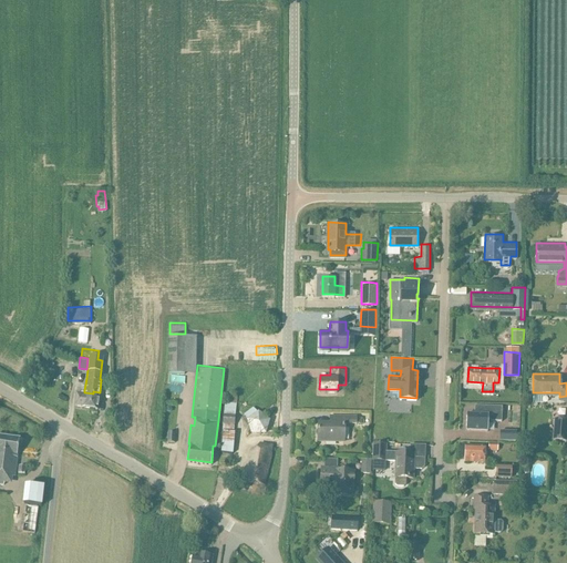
[(84,392),(84,390),(76,389),(74,402),(98,406),(100,392),(93,391),(93,393),(84,392)]
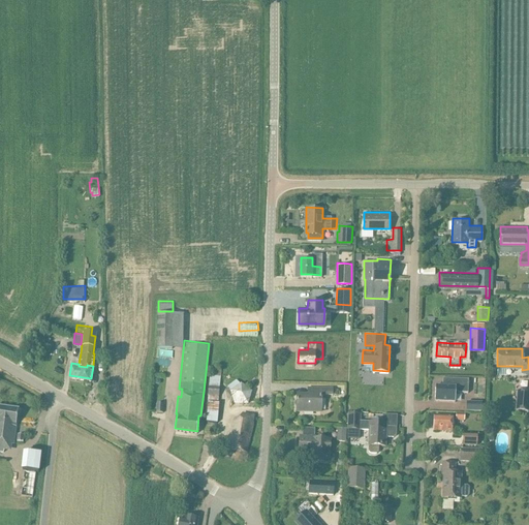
[(210,372),(208,398),(219,399),(221,373),(210,372)]
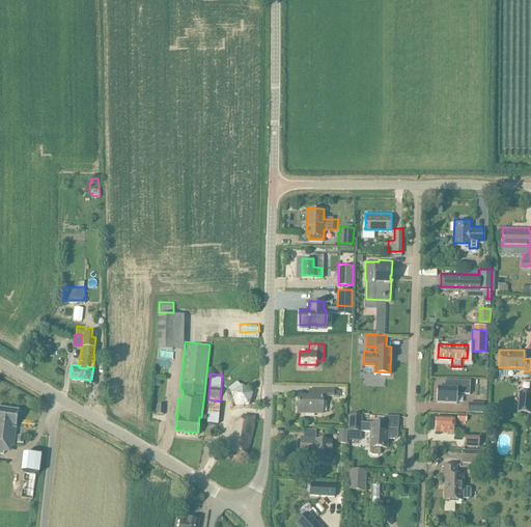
[(470,392),(470,378),(445,377),(444,385),(437,385),(437,399),(456,400),(457,389),(459,389),(459,392),(470,392)]
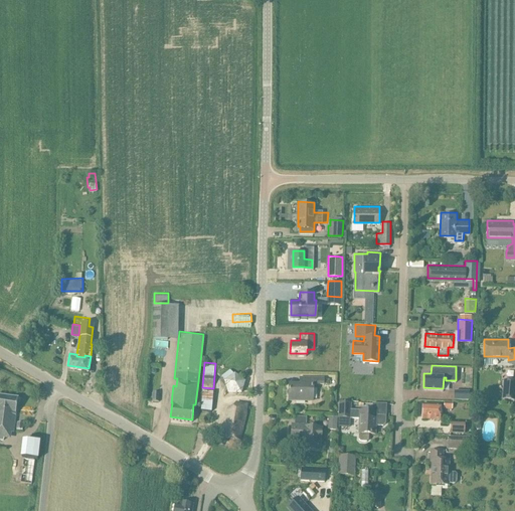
[(224,378),(228,391),(241,391),(245,378),(235,370),(224,378)]
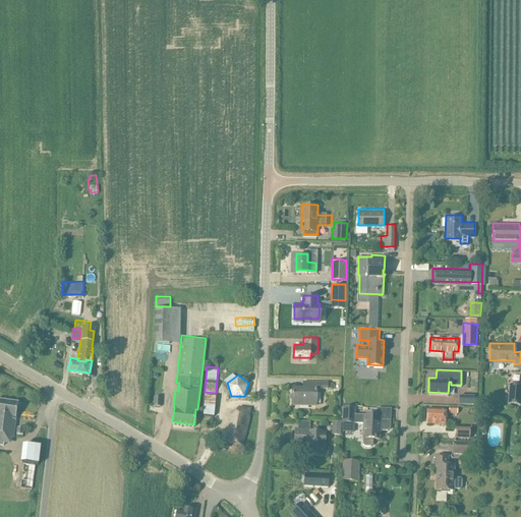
[(315,385),(327,385),(327,386),(334,386),(334,381),(303,380),(303,386),(293,386),(293,402),(315,402),(315,385)]
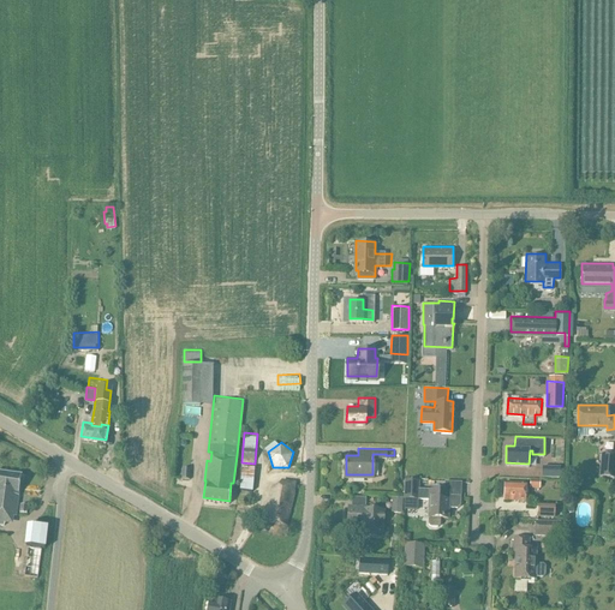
[(599,474),(614,476),(614,472),(614,450),(602,450),(599,474)]
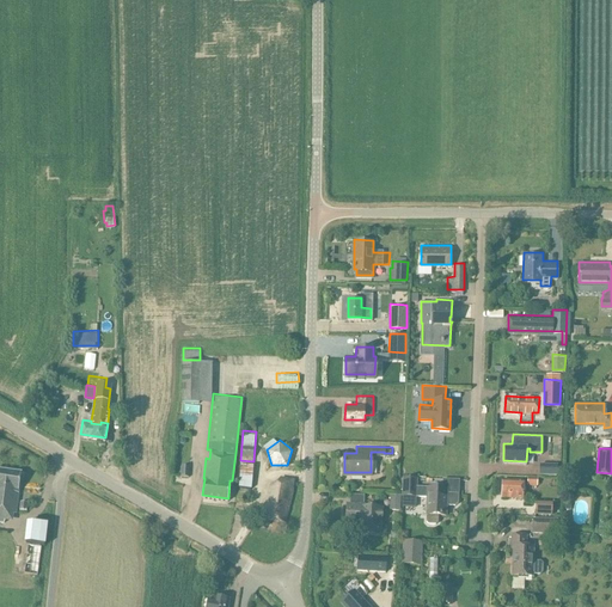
[(189,473),(190,463),(181,461),(179,473),(189,473)]
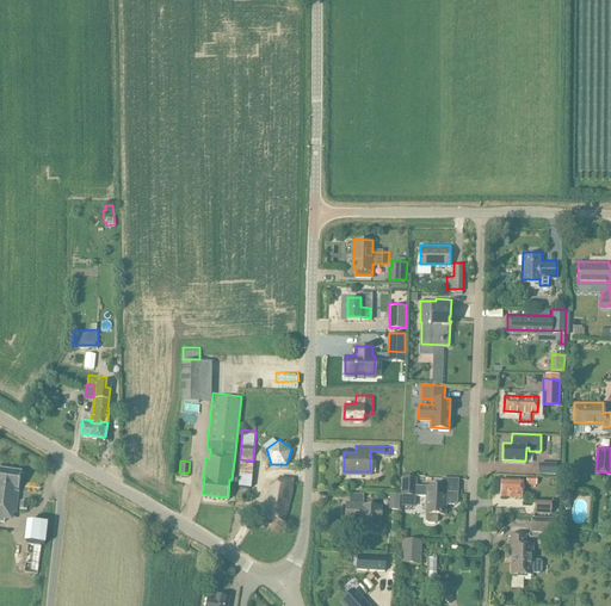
[(556,462),(539,461),(538,470),(556,471),(556,462)]
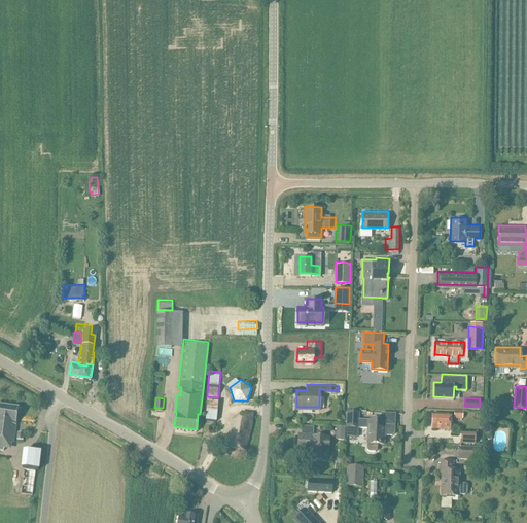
[(0,447),(12,448),(19,405),(0,402),(0,447)]
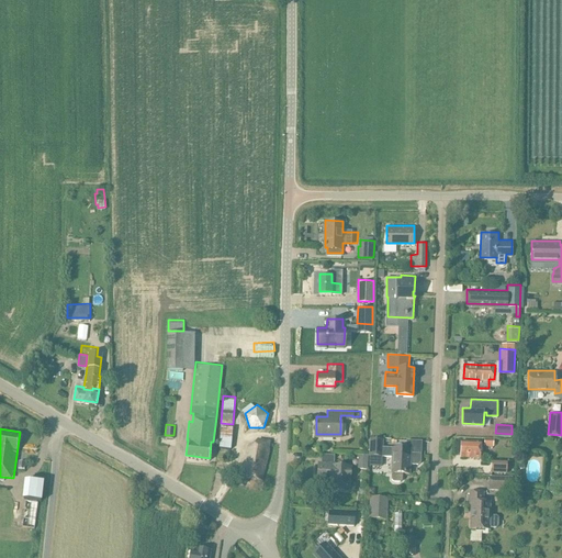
[(484,435),(484,444),(494,444),(494,436),(484,435)]
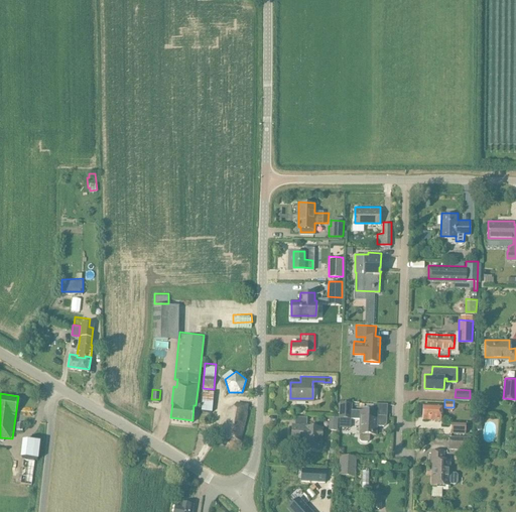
[(234,404),(227,407),(221,433),(240,437),(247,402),(236,400),(234,404)]
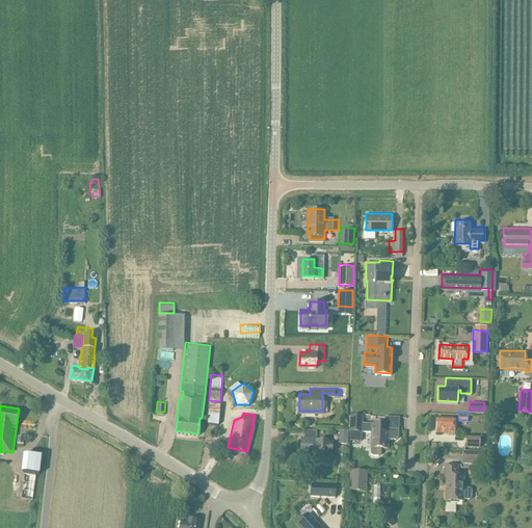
[(363,429),(363,428),(363,413),(349,414),(349,429),(363,429)]
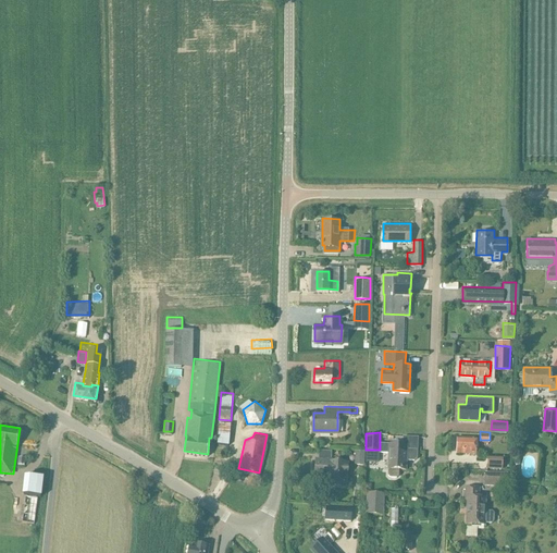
[(477,452),(477,449),(478,434),(457,434),(456,452),(477,452)]
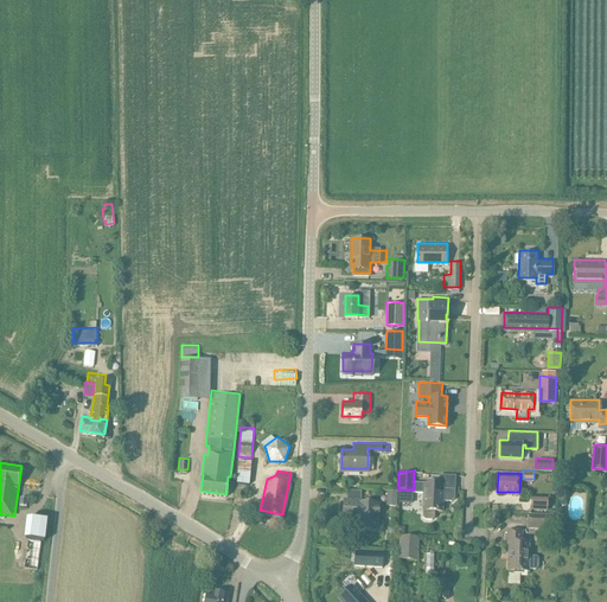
[(454,485),(439,485),(439,481),(419,480),(419,488),(422,488),(422,506),(423,506),(422,514),(425,517),(433,517),(435,514),(435,506),(441,507),(441,497),(451,497),(453,494),(454,485)]
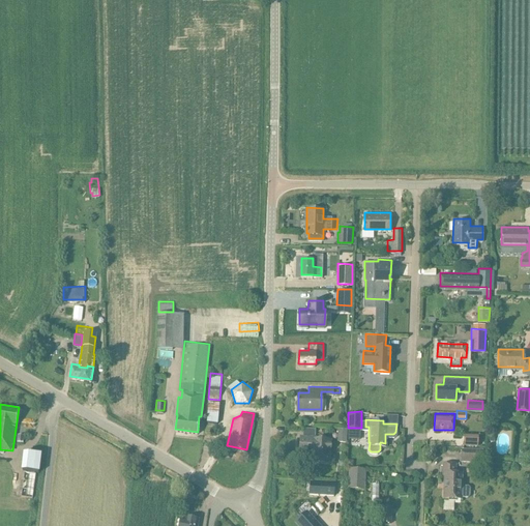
[(464,431),(463,443),(478,443),(478,432),(464,431)]
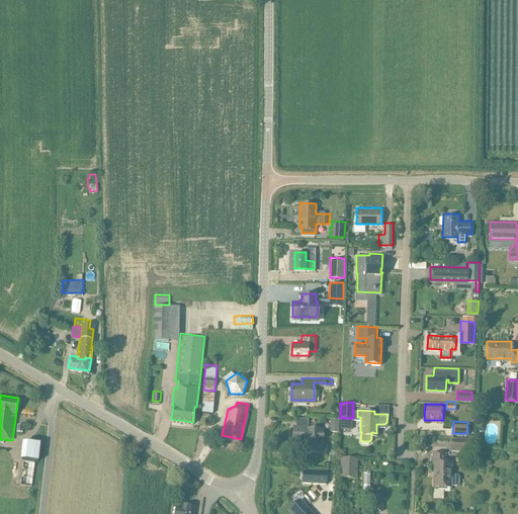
[(322,451),(324,428),(309,427),(309,425),(293,424),(292,438),(303,439),(303,435),(309,435),(308,450),(322,451)]
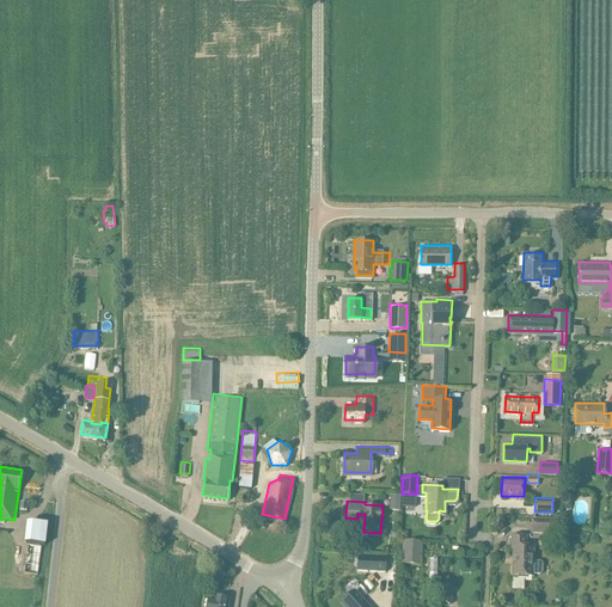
[(558,531),(558,515),(533,515),(533,531),(558,531)]
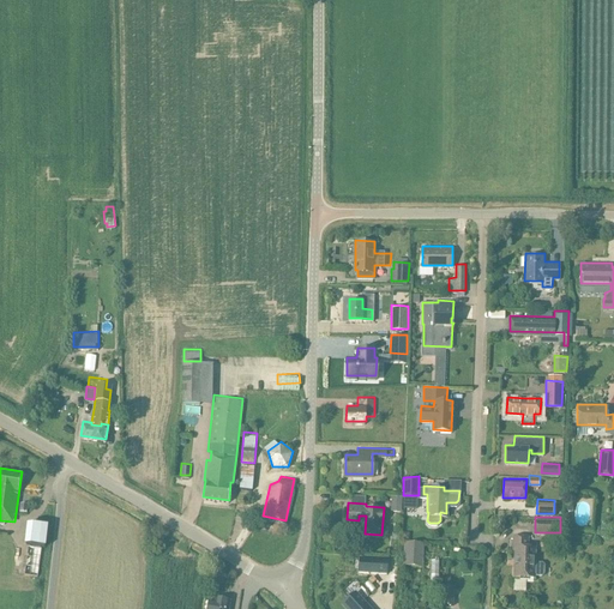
[(48,523),(29,520),(26,542),(46,544),(48,523)]
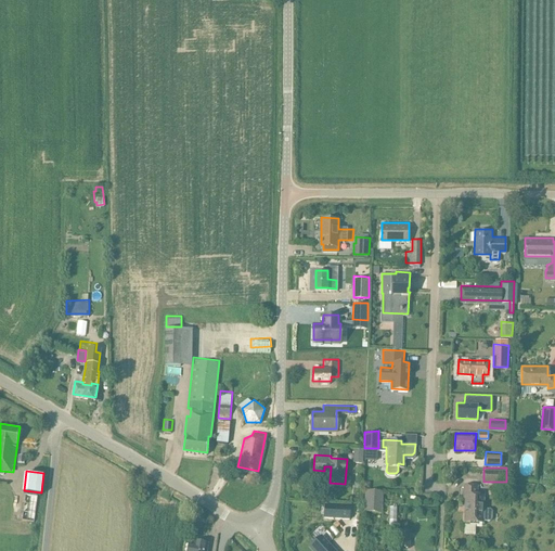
[(490,505),(483,505),(485,492),(477,492),(478,483),(464,483),(463,495),(465,495),(464,520),(483,521),(483,519),(490,519),(492,516),(493,509),(490,505)]
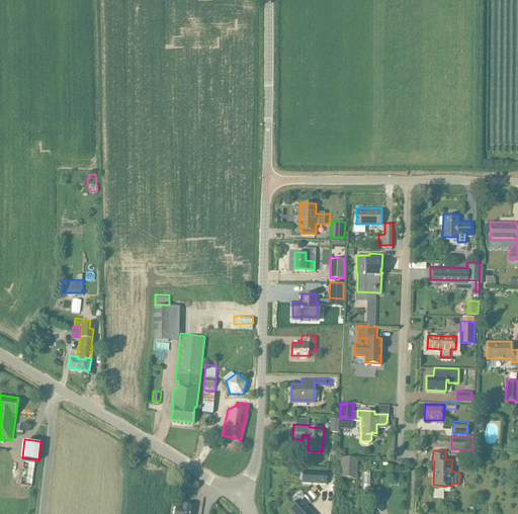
[(339,476),(357,477),(357,455),(340,455),(339,476)]
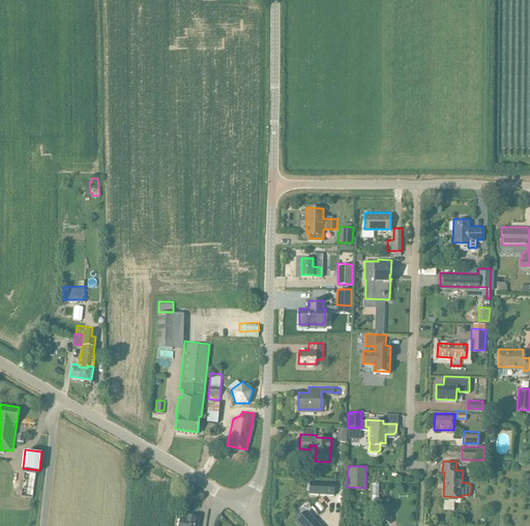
[(36,471),(24,470),(21,493),(33,495),(36,471)]
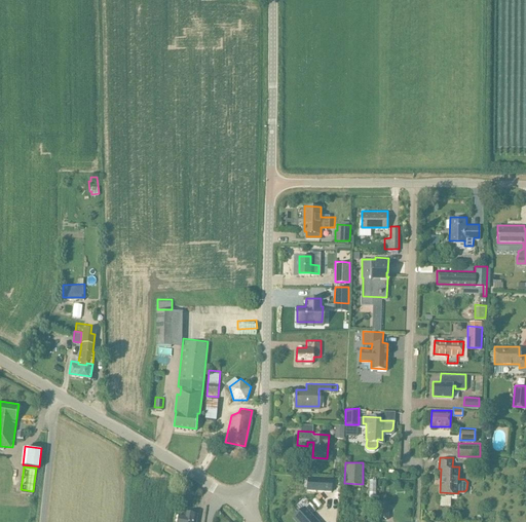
[(307,488),(331,489),(332,477),(307,476),(307,488)]
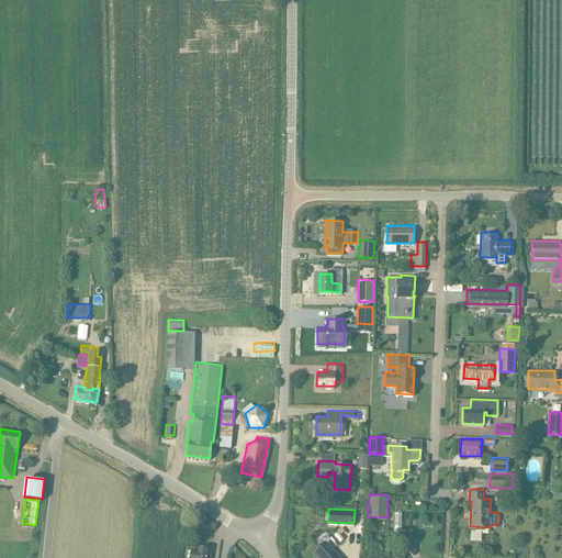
[(415,551),(415,534),(405,534),(405,551),(415,551)]
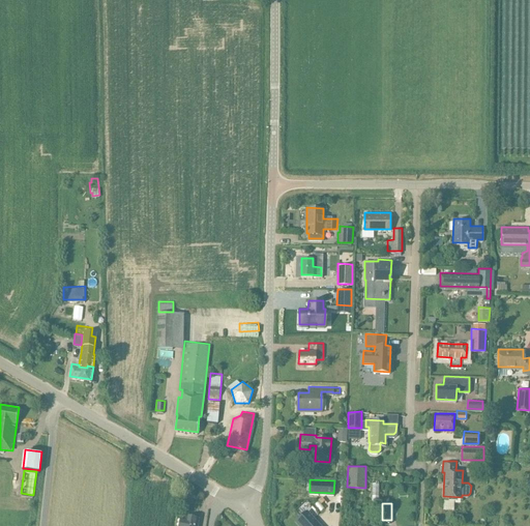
[(332,525),(330,523),(326,525),(322,525),(306,509),(296,519),(301,525),(332,525)]
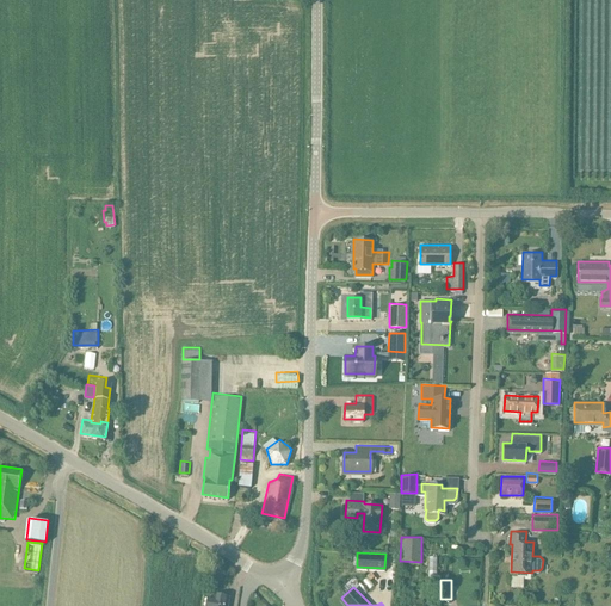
[(227,605),(229,594),(214,592),(214,595),(208,594),(204,605),(227,605)]
